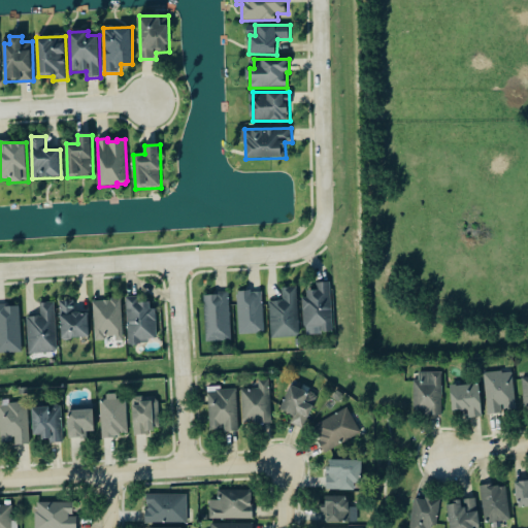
[(304,335),(332,334),(330,283),(315,284),(316,291),(302,291),(304,335)]
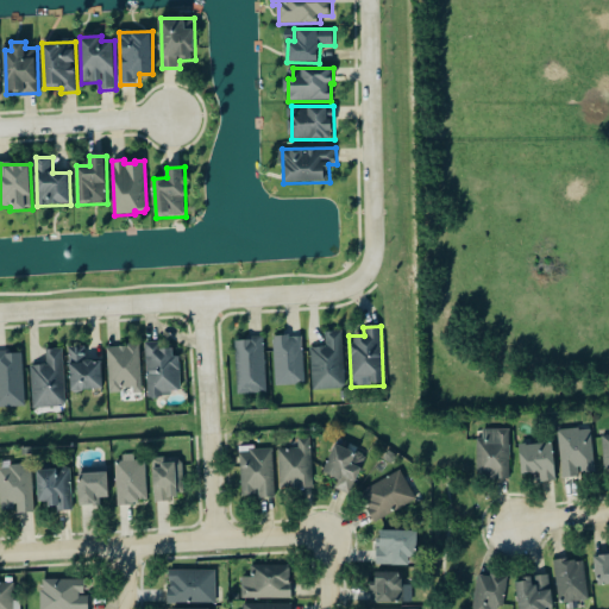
[(325,333),(326,347),(311,349),(312,390),(345,389),(343,332),(325,333)]
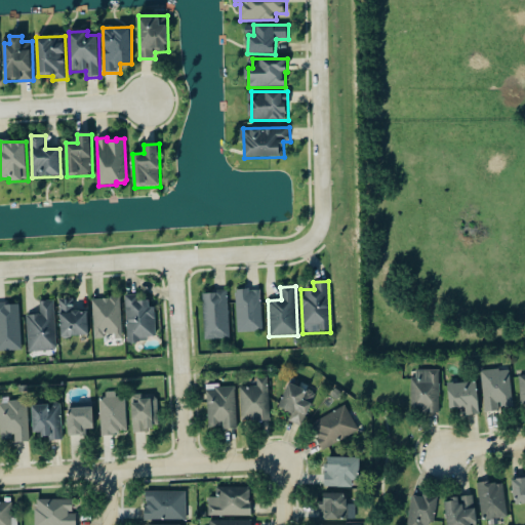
[(263,332),(260,290),(235,291),(237,333),(263,332)]
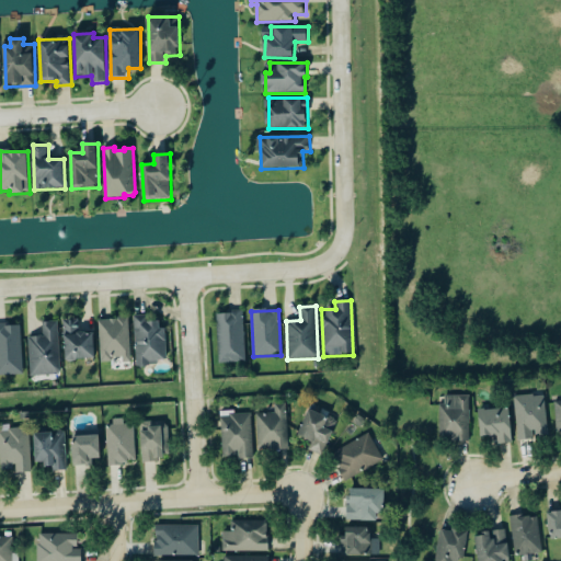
[(243,311),(216,312),(218,364),(245,363),(243,311)]
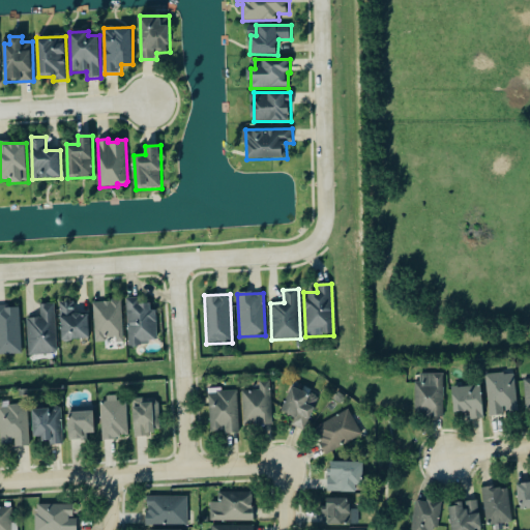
[(129,344),(163,343),(162,311),(152,311),(151,303),(141,304),(141,298),(128,298),(129,344)]
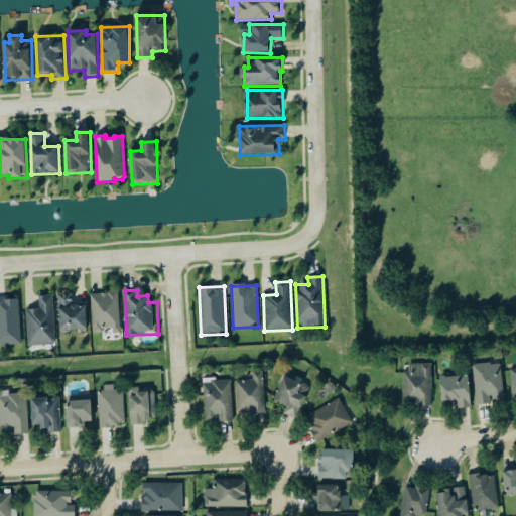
[(102,329),(113,329),(113,335),(120,334),(117,291),(108,292),(108,295),(106,295),(106,294),(90,295),(93,334),(103,333),(102,329)]
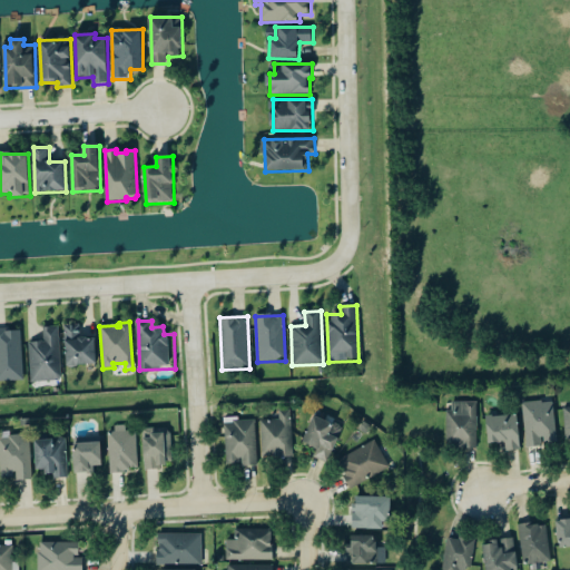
[(97,365),(96,338),(81,338),(81,325),(66,325),(67,366),(97,365)]
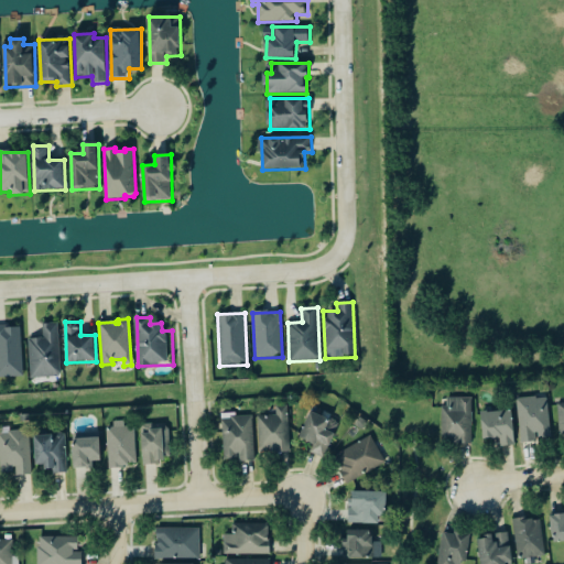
[(44,324),(44,338),(30,338),(31,378),(62,377),(60,323),(44,324)]
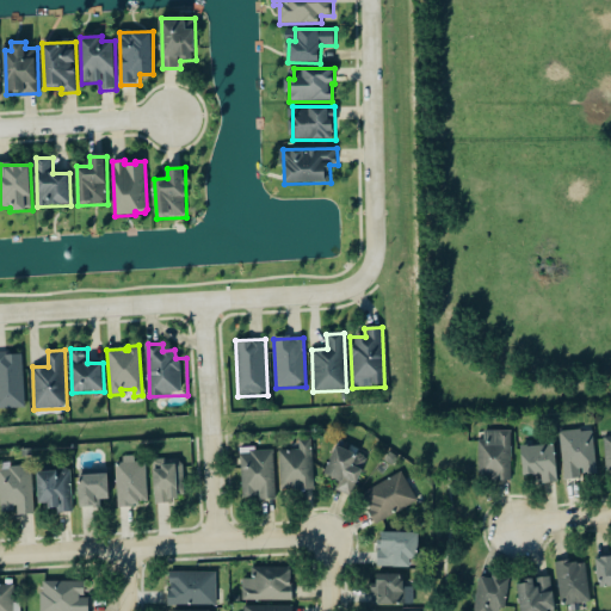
[(0,408),(25,408),(24,353),(0,353),(0,408)]
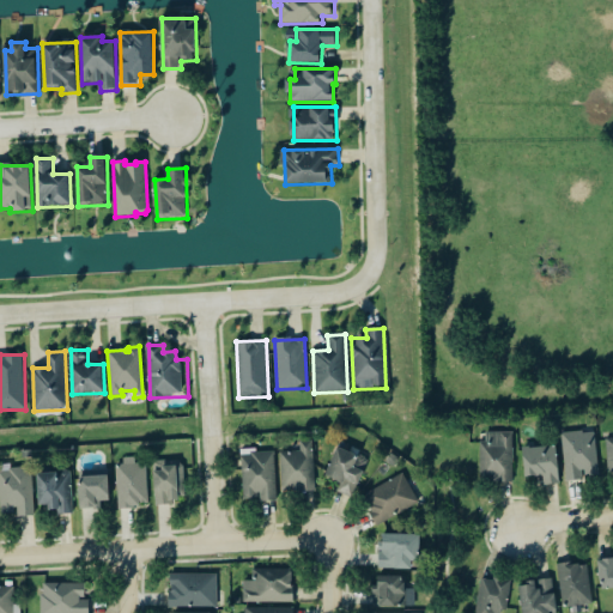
[(566,483),(584,481),(583,478),(599,475),(594,431),(562,435),(566,483)]
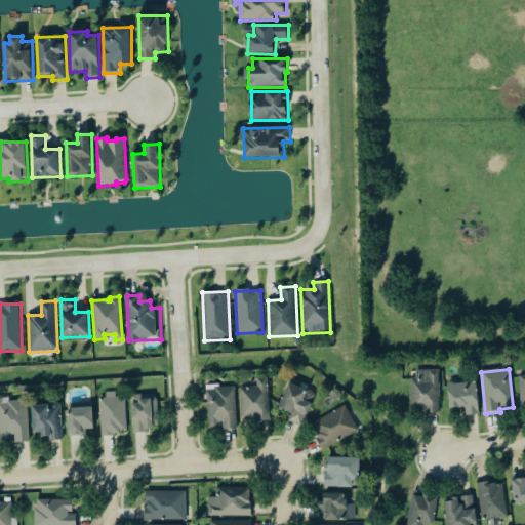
[(440,414),(439,370),(415,371),(415,378),(410,379),(411,414),(440,414)]
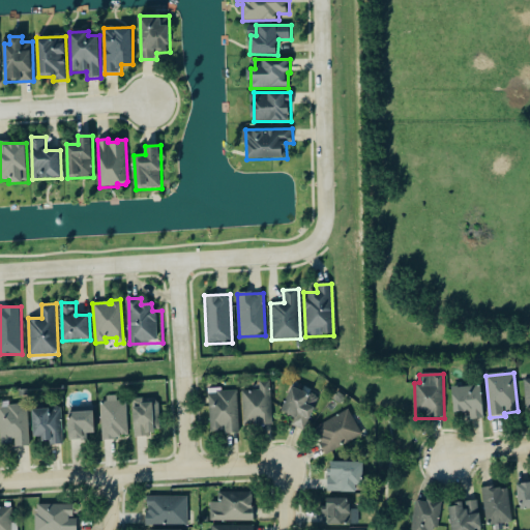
[(269,384),(241,385),(243,427),(271,425),(269,384)]
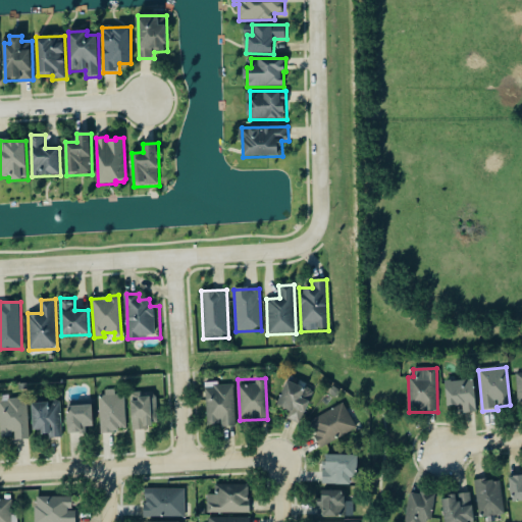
[(445,381),(451,380),(451,382),(473,380),(476,412),(463,413),(462,404),(456,404),(456,405),(447,406),(445,381)]
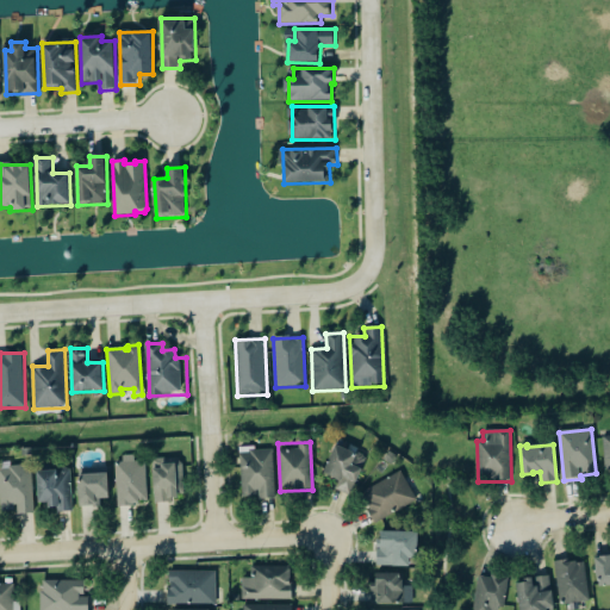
[(336,491),(352,497),(361,470),(353,466),(356,454),(335,446),(324,475),(340,481),(336,491)]
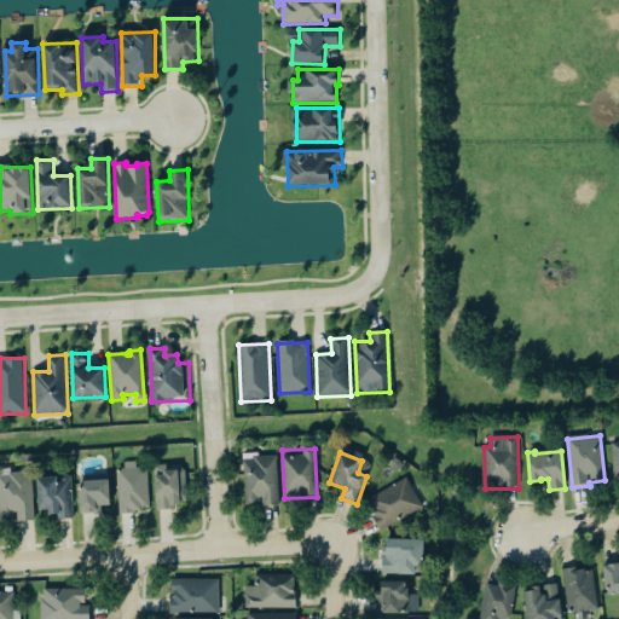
[(277,456),(244,457),(247,505),(279,504),(277,456)]
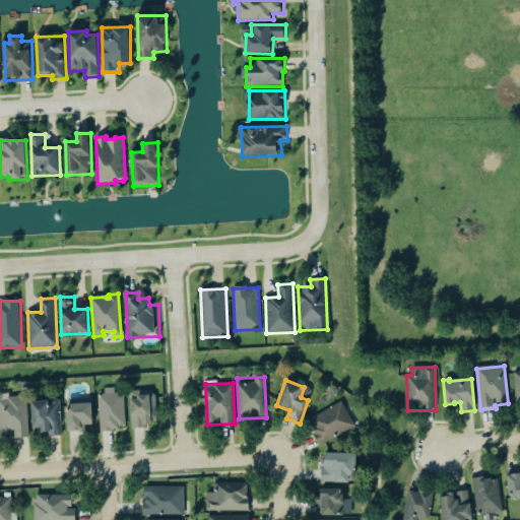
[(124,393),(98,395),(100,433),(126,431),(124,393)]
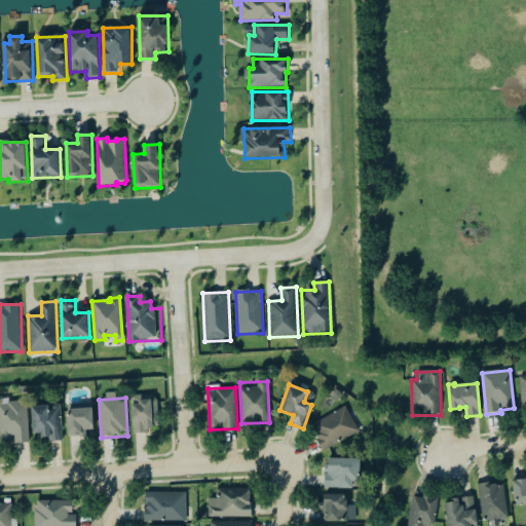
[(151,399),(132,401),(134,435),(153,434),(151,399)]
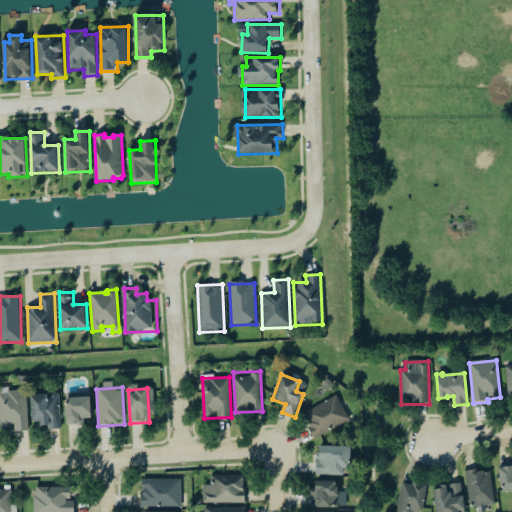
[(28,391),(1,392),(3,433),(30,431),(28,391)]
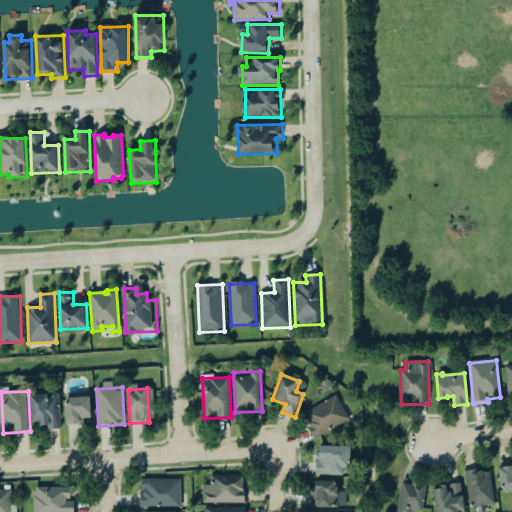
[(60,394),(31,396),(34,432),(62,430),(60,394)]
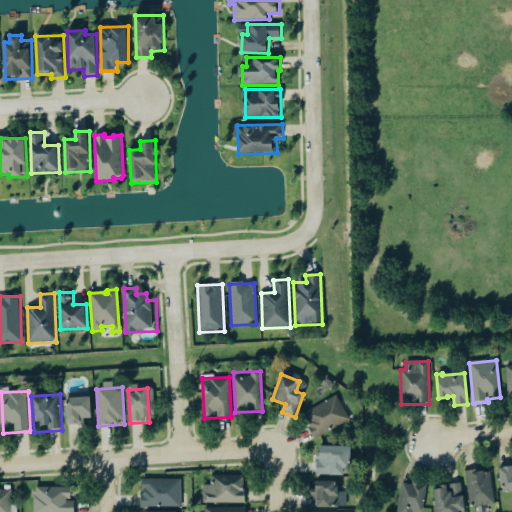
[(66,398),(68,424),(92,422),(90,396),(66,398)]
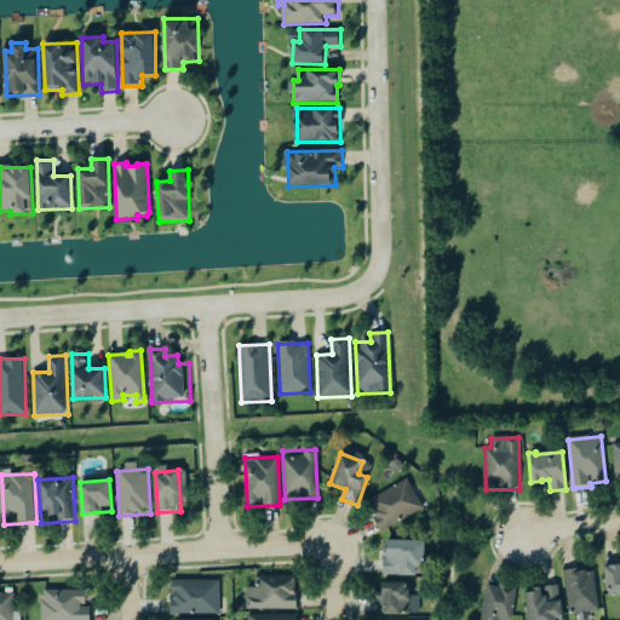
[(366,504),(380,532),(424,510),(408,481),(366,504)]
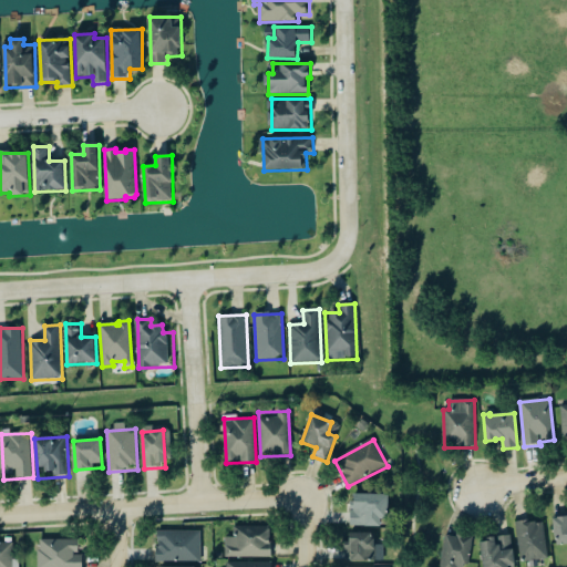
[(389,495),(351,495),(350,527),(380,528),(381,521),(388,521),(389,495)]
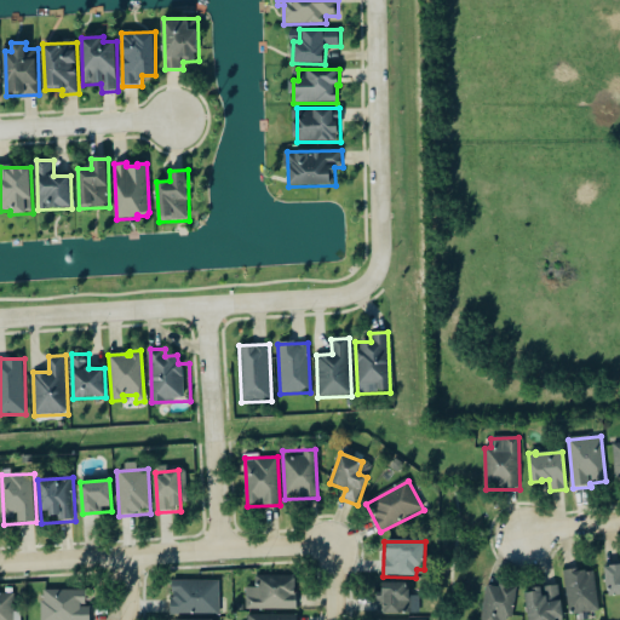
[(607,596),(619,595),(619,563),(606,564),(607,596)]
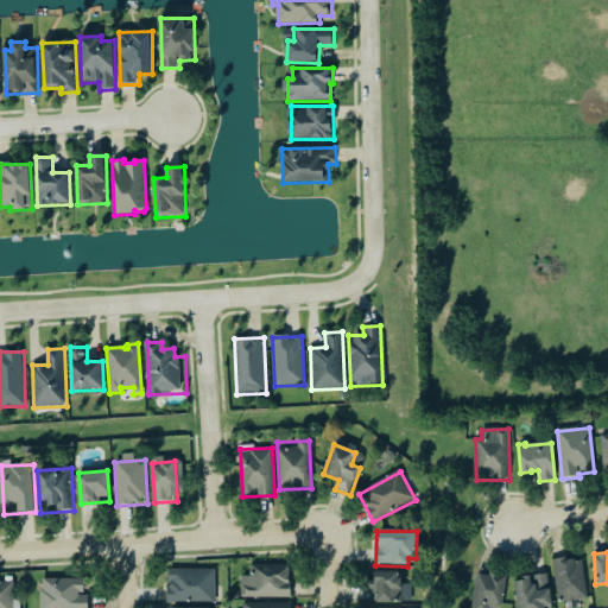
[(557,603),(587,600),(583,558),(553,562),(557,603)]
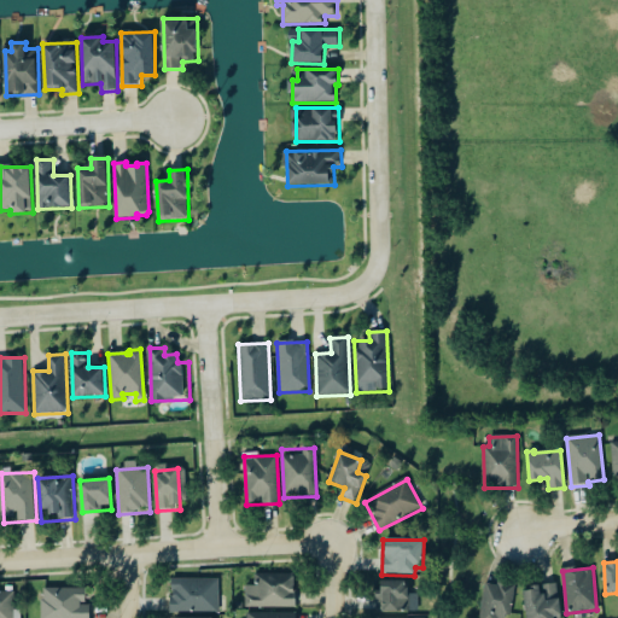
[(254,576),(254,587),(245,587),(245,610),(295,610),(295,576),(254,576)]
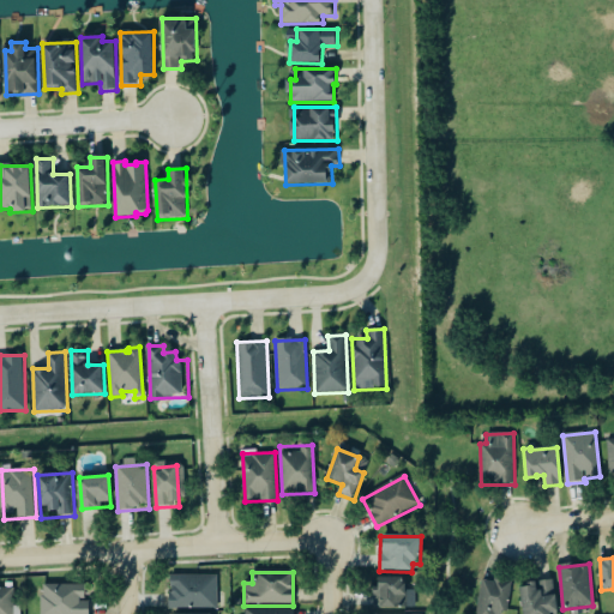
[(168,576),(168,607),(216,607),(216,576),(168,576)]
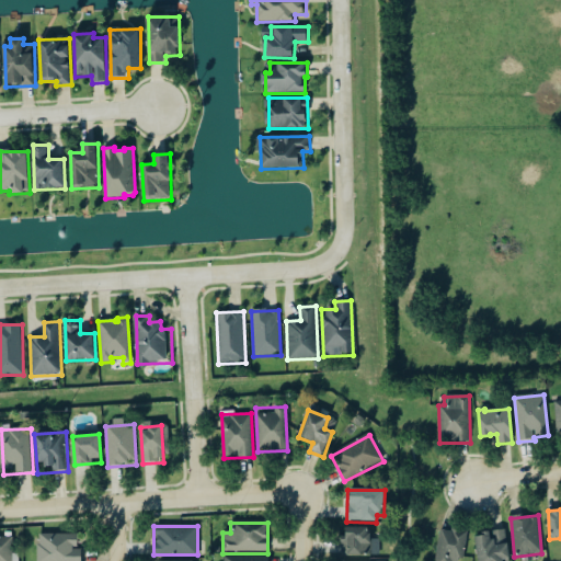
[(343,557),(369,557),(370,528),(343,528),(343,557)]
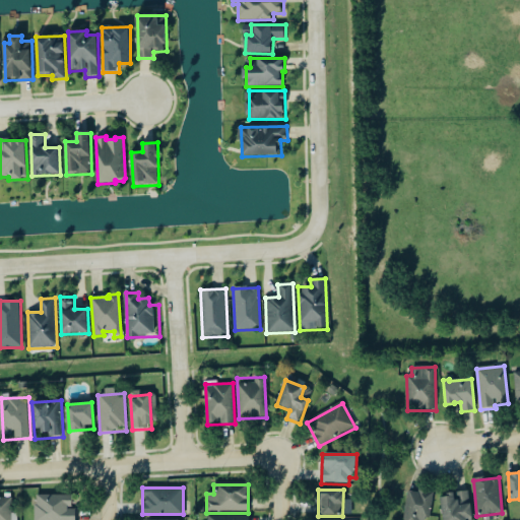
[(430,519),(433,494),(406,492),(403,519),(430,519)]
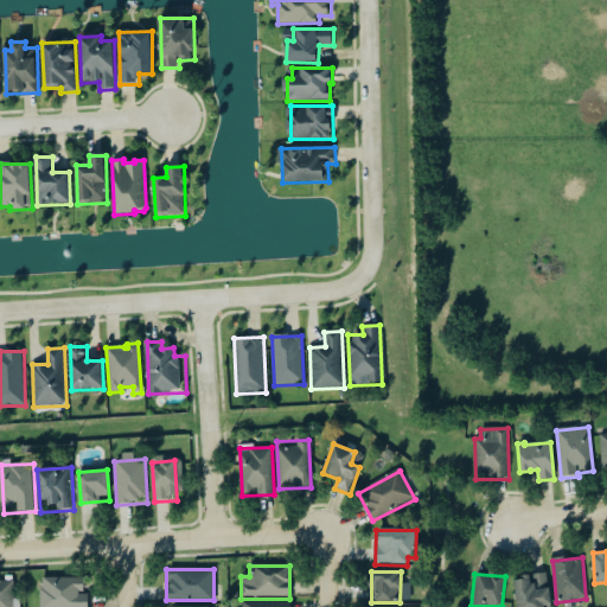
[(517,606),(551,606),(547,574),(530,576),(530,577),(513,581),(517,606)]
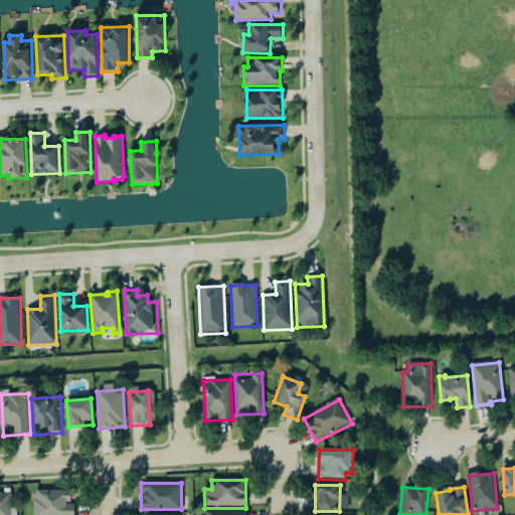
[(35,490),(35,514),(76,514),(76,490),(35,490)]
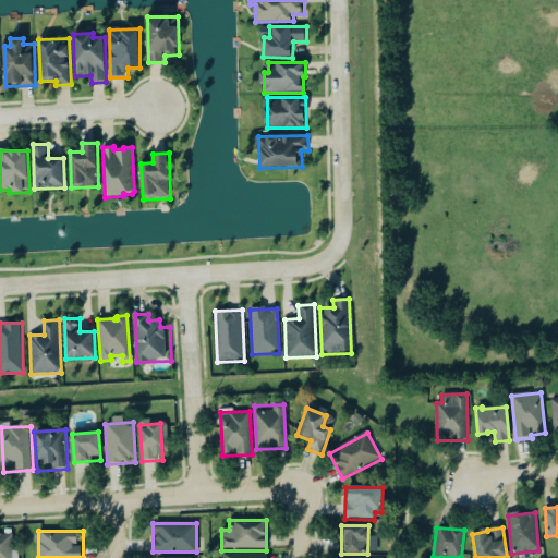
[(0,536),(0,557),(12,557),(12,536),(0,536)]
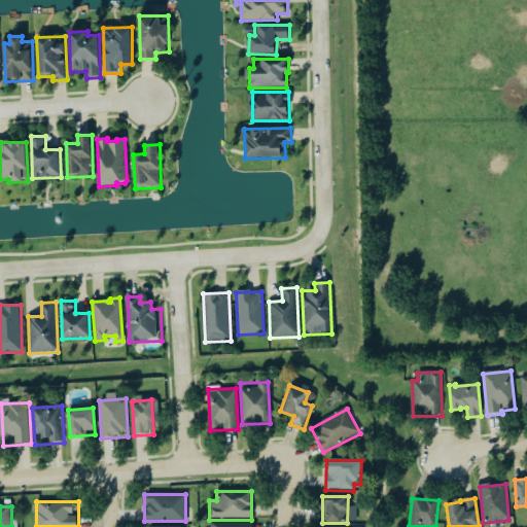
All buildings are outlined.
